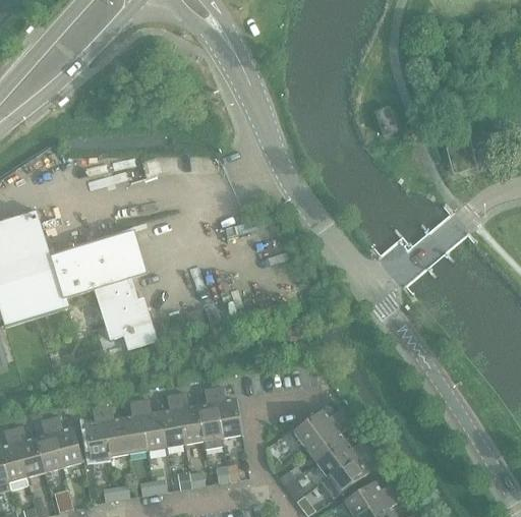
[(390,106),(374,111),(383,136),(398,130),(390,106)]
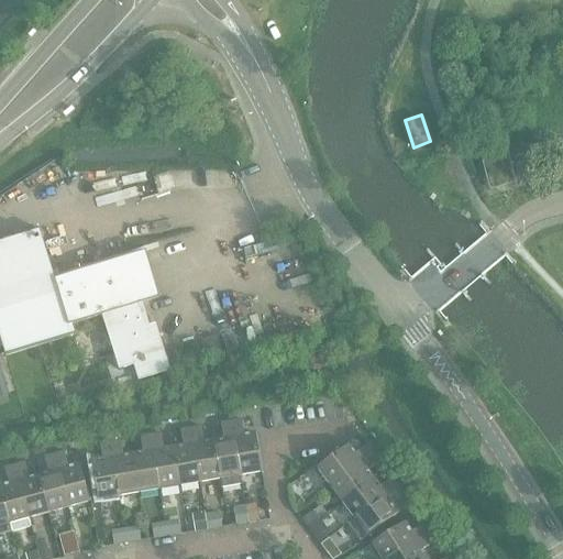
[(482,160),(489,188),(514,182),(506,153),(482,160)]
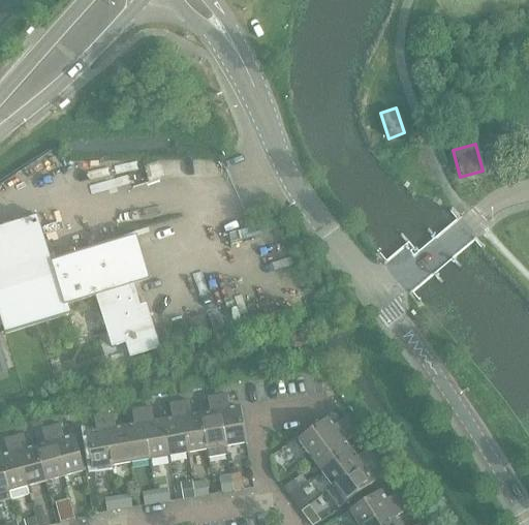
[(130,354),(159,345),(148,310),(142,311),(132,280),(148,275),(135,233),(51,258),(36,212),(0,222),(0,318),(3,331),(67,311),(64,302),(95,292),(111,344),(125,339),(130,354)]
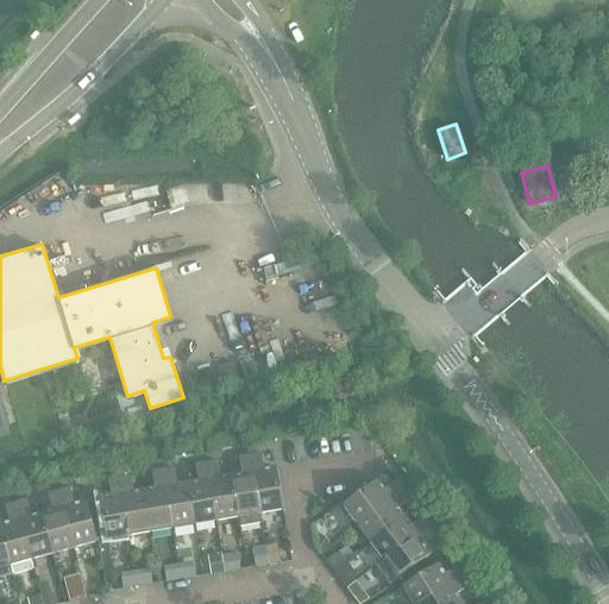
[(243,387),(234,358),(220,363),(230,391),(243,387)]
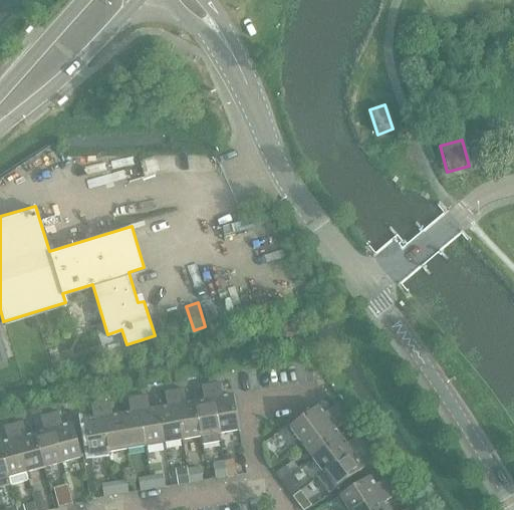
[(222,381),(211,383),(219,432),(221,432),(239,429),(233,393),(224,395),(222,381)]
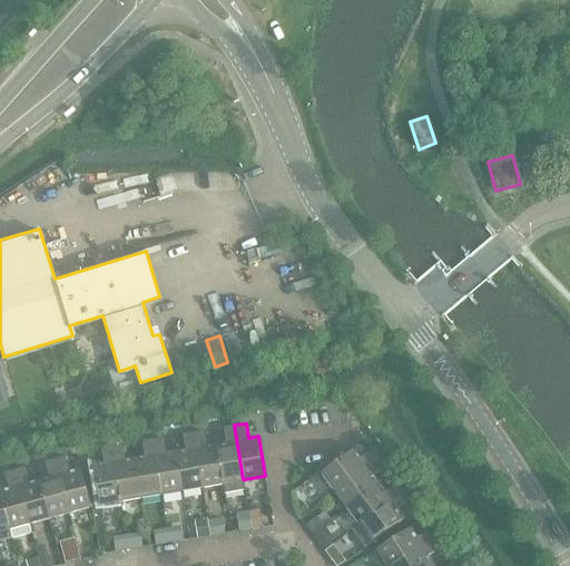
[(226,441),(216,443),(223,482),(224,482),(224,489),(246,486),(245,479),(243,479),(234,425),(224,427),(226,441)]
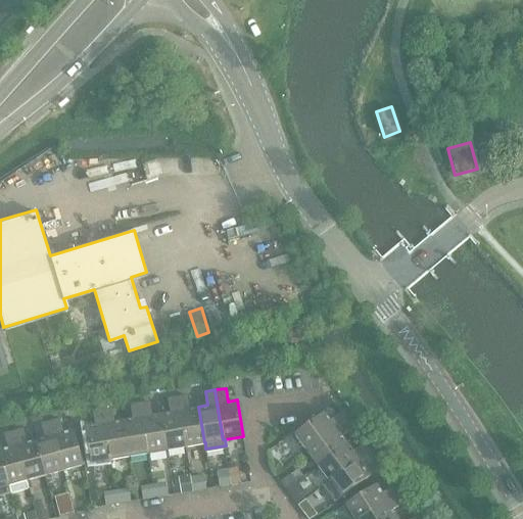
[(188,394),(177,395),(185,445),(204,442),(198,407),(190,408),(188,394)]
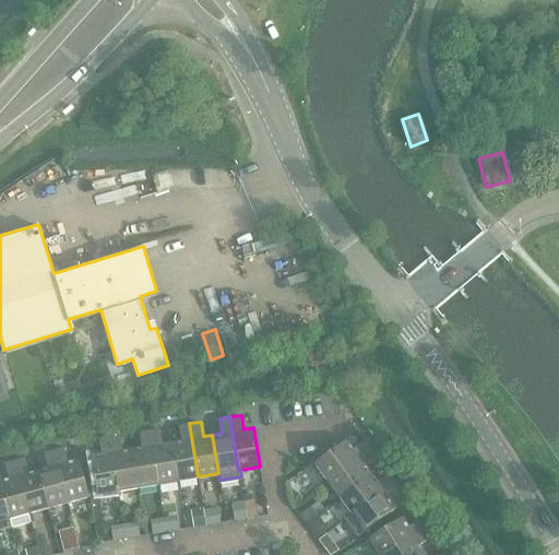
[(182,439),(173,441),(178,480),(198,476),(189,423),(179,425),(182,439)]
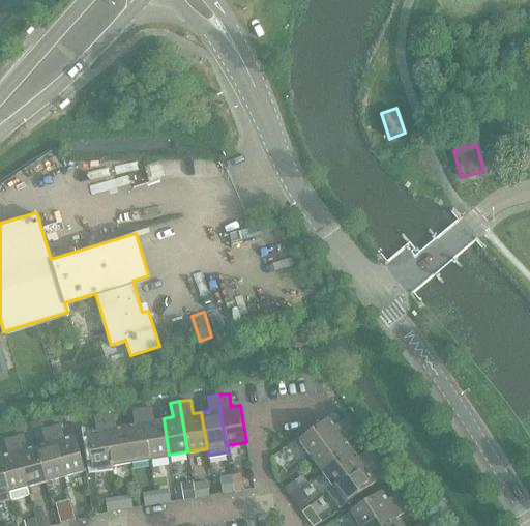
[(152,406),(141,407),(149,458),(169,455),(164,418),(154,419),(152,406)]
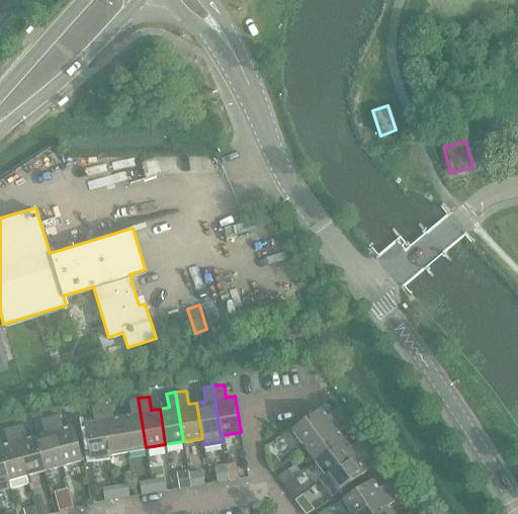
[(132,413),(122,415),(127,450),(146,447),(138,398),(130,400),(132,413)]
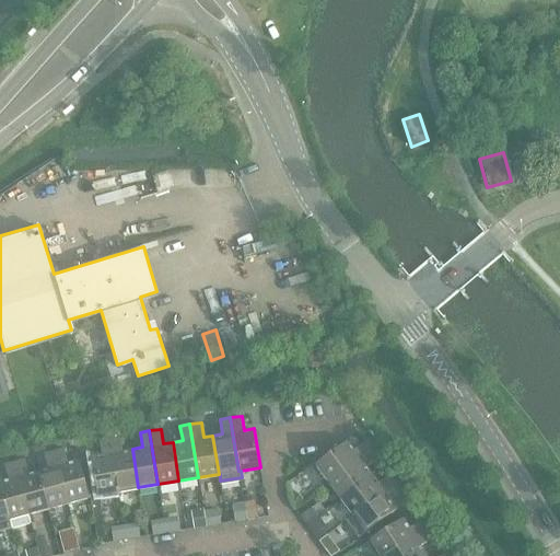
[(120,436),(109,437),(118,490),(138,487),(132,449),(124,450),(120,436)]
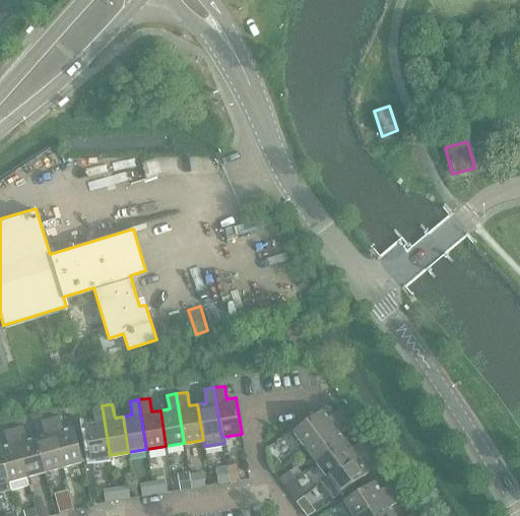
[(90,458),(110,455),(102,405),(92,407),(94,421),(84,423),(90,458)]
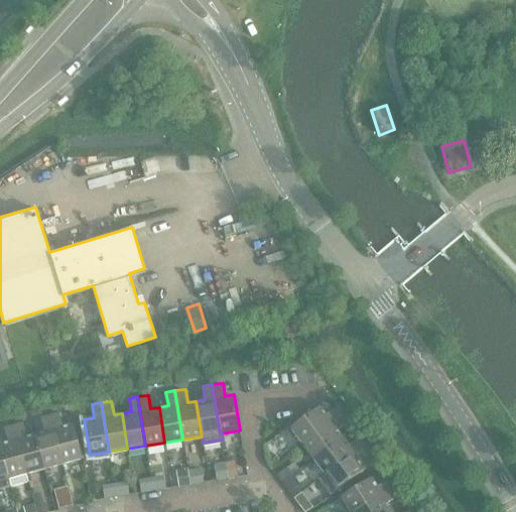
[(291,426),(302,442),(343,413),(337,405),(326,413),(319,405),(291,426)]
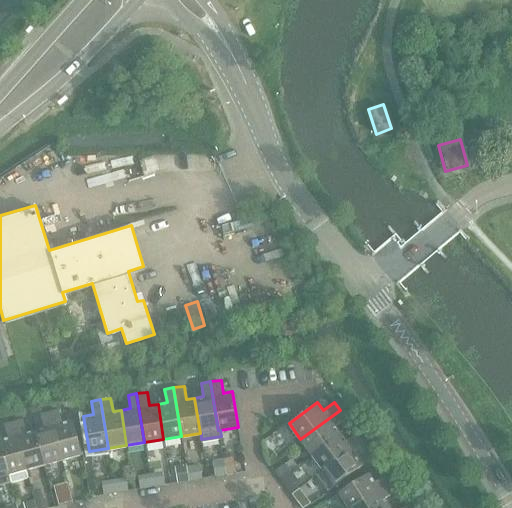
[(61,458),(81,453),(71,418),(62,421),(59,408),(48,411),(61,458)]
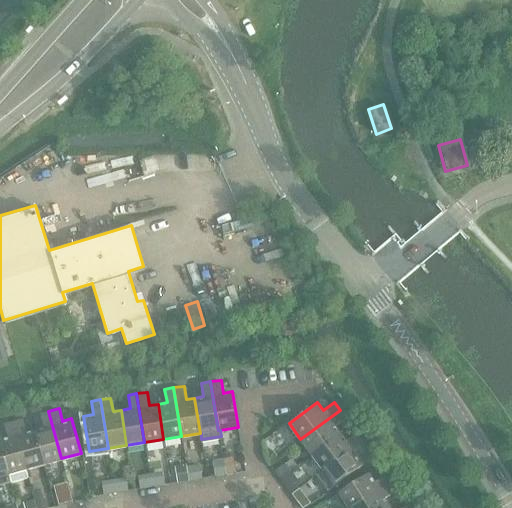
[(345,417),(340,410),(300,439),(311,453),(340,432),(335,425),(345,417)]
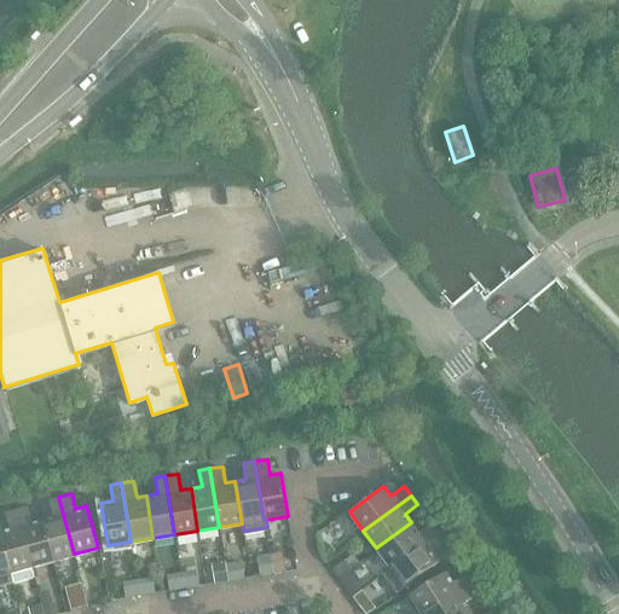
[(53,560),(74,554),(58,497),(48,499),(53,515),(42,519),(53,560)]
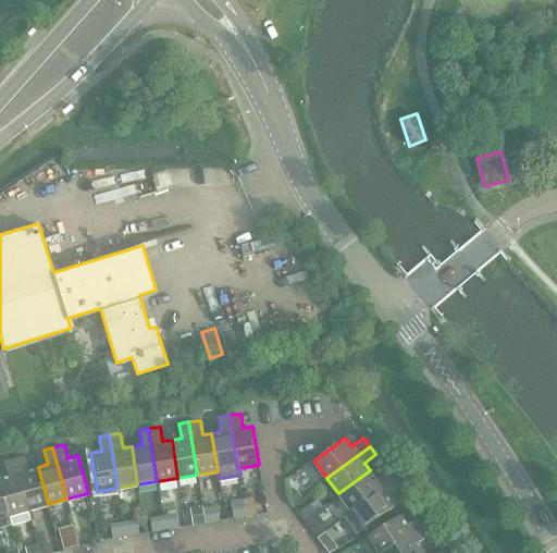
[(25,455),(14,457),(28,510),(48,504),(38,467),(29,469),(25,455)]
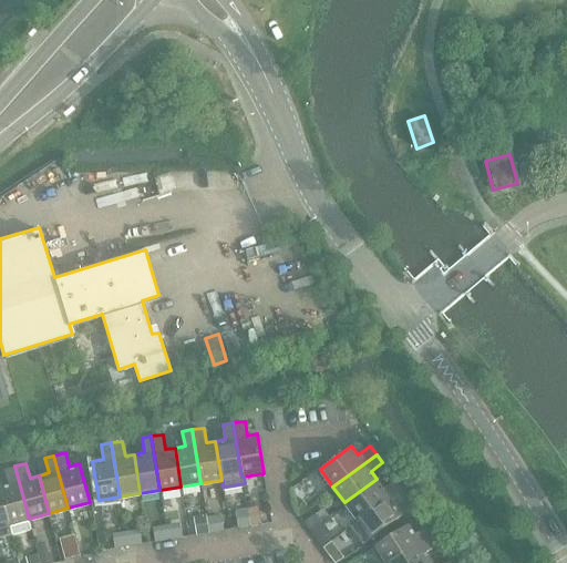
[(9,483),(0,485),(0,492),(9,524),(11,532),(31,526),(14,466),(4,469),(9,483)]
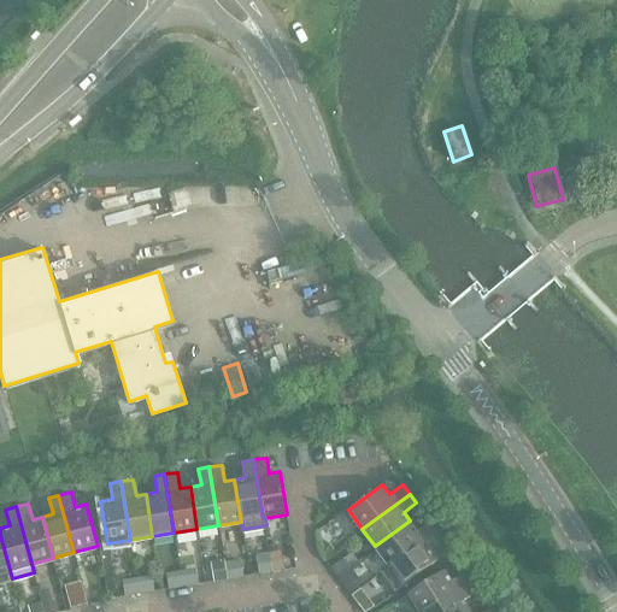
[(416,529),(410,521),(375,546),(388,564),(435,528),(430,521),(416,529)]
